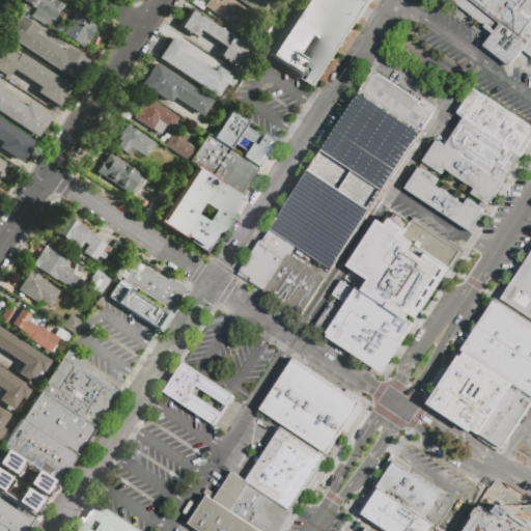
[(54,0),(62,5),(53,21),(50,19),(46,26),(30,16),(34,8),(22,0),(54,0)]
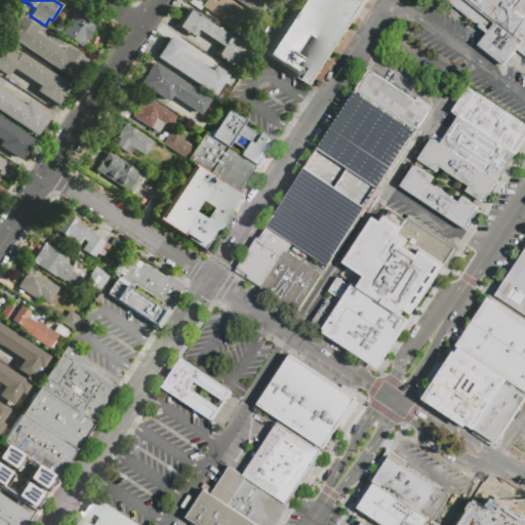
[(229,0),(240,7),(235,15),(230,11),(224,21),(200,5),(203,0),(229,0)]
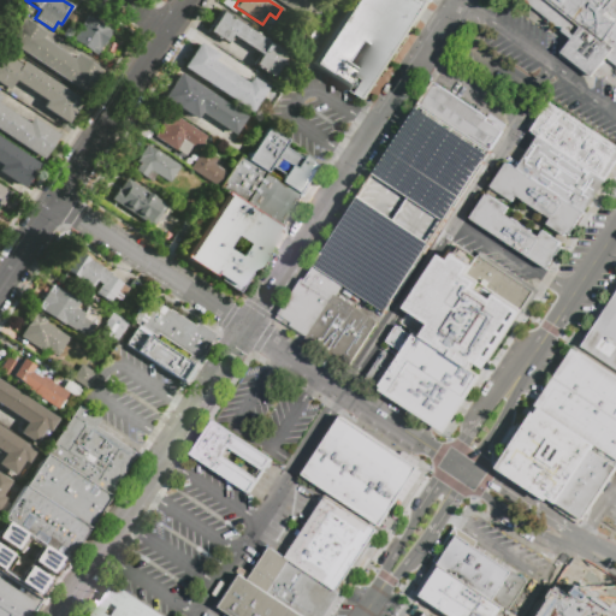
[(272,0),(314,0),(307,11),(301,19),(272,0)]
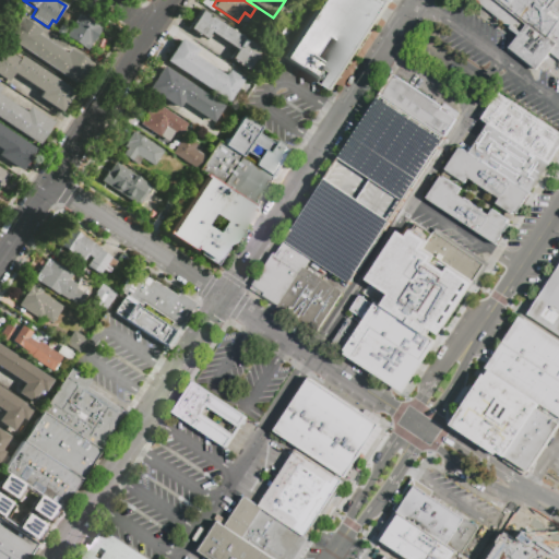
[(317,0),(384,0),(390,3),(332,92),(280,57),(317,0)]
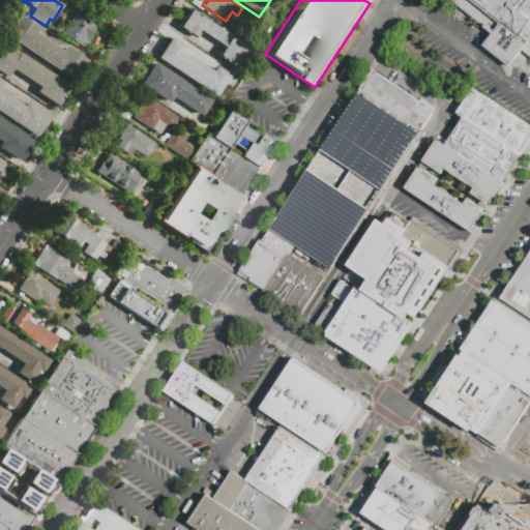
[(278,0),(295,0),(289,10),(277,3),(278,0)]
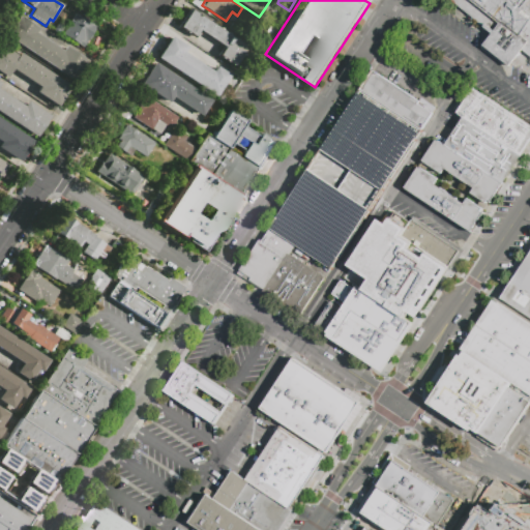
[(529,0),(529,57),(524,53),(510,69),(484,48),(494,37),(447,0),(529,0)]
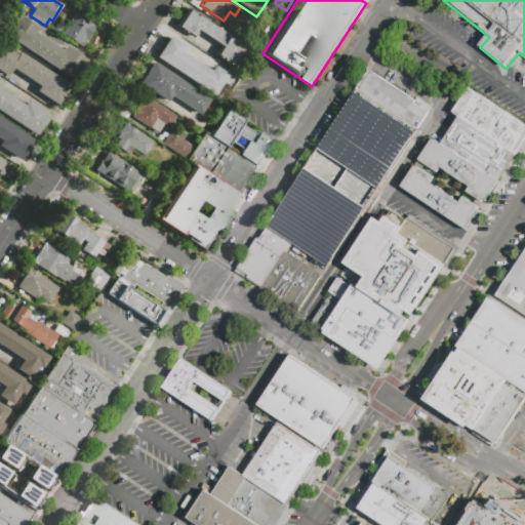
[(177,27),(189,10),(236,41),(237,39),(240,41),(239,43),(244,46),(232,66),(216,55),(221,47),(197,31),(193,37),(177,27)]
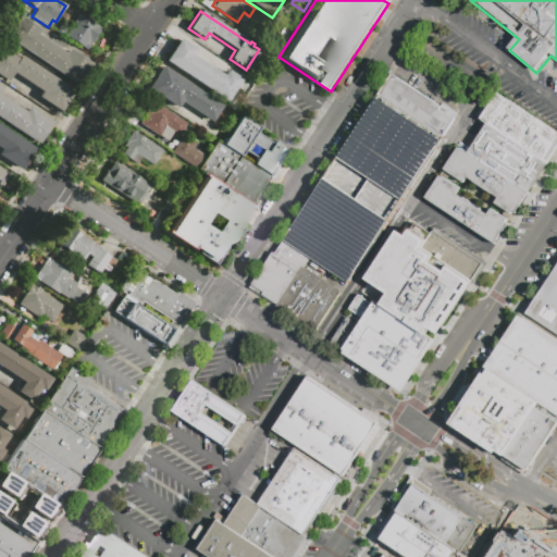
[(86,50),(64,36),(79,14),(101,28),(95,37),(99,40),(93,49),(89,47),(86,50)]
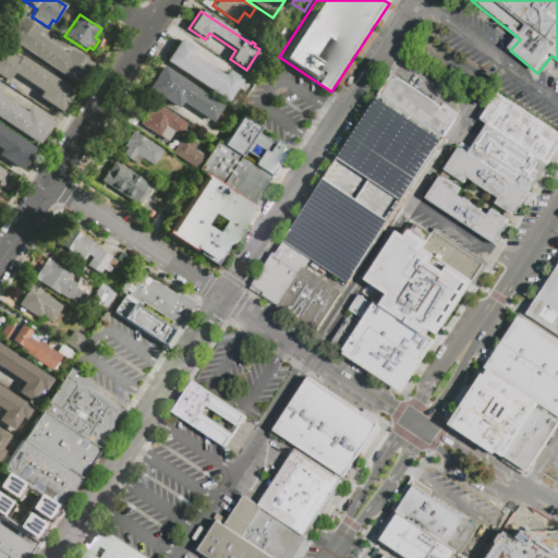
[(65,52),(69,48),(93,64),(79,86),(5,37),(20,15),(39,29),(36,34),(65,52)]
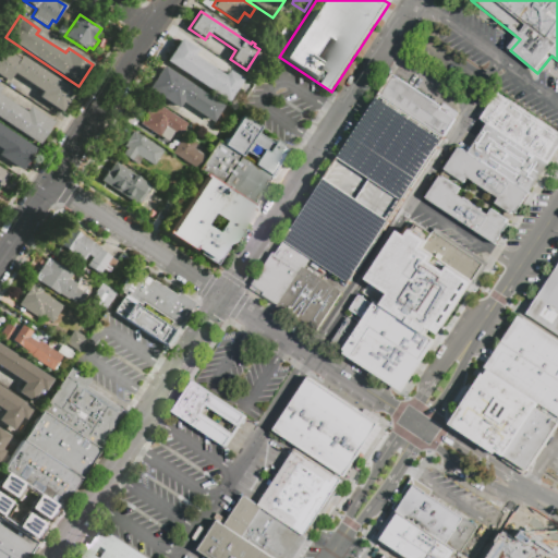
[(256,32),(252,38),(242,32),(247,25),(256,32)]
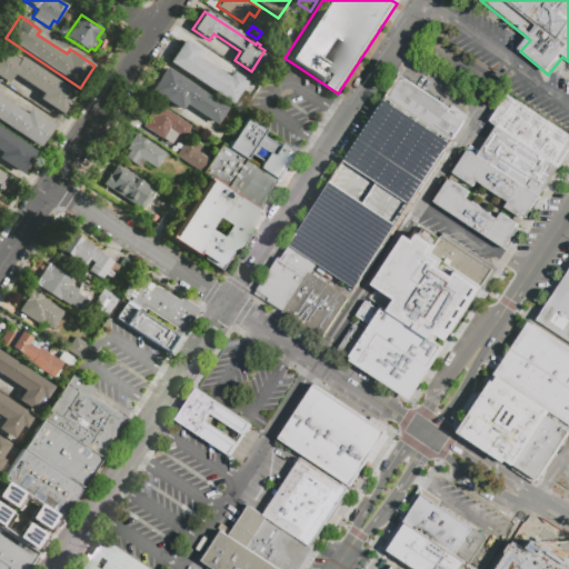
[(246,80),(231,103),(169,61),(185,38),(201,49),(197,56),(228,77),(231,71),(246,80)]
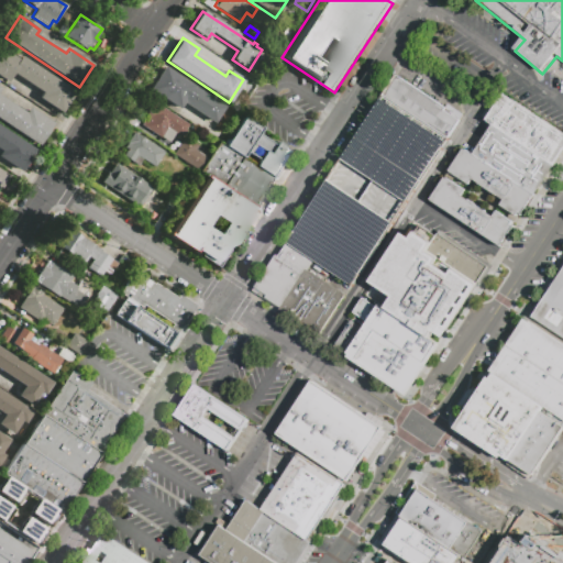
[(61,112),(37,97),(41,92),(12,73),(7,81),(0,77),(0,48),(1,47),(18,58),(20,55),(75,91),(61,112)]
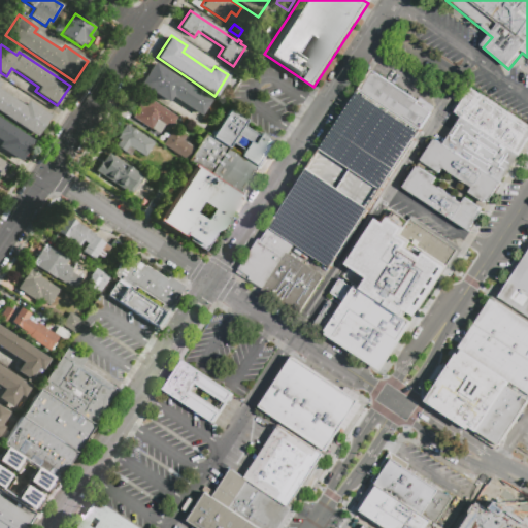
[(168,101),(139,83),(154,62),(210,100),(200,114),(171,96),(168,101)]
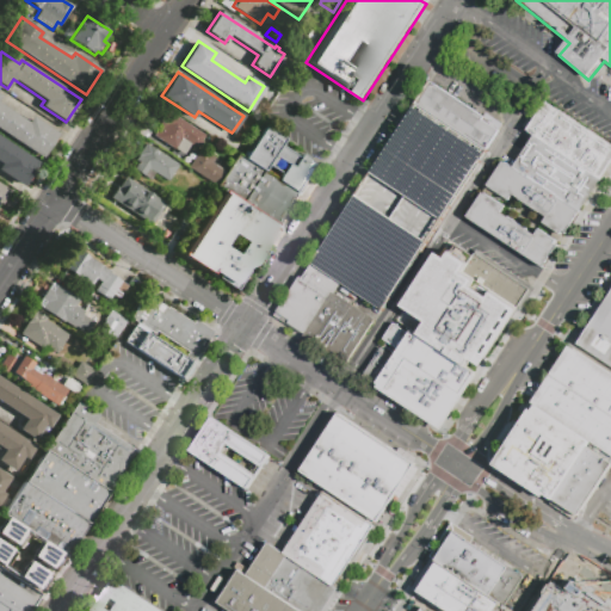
[(504,125),(487,150),(415,104),(430,82),(485,118),(487,113),(504,125)]
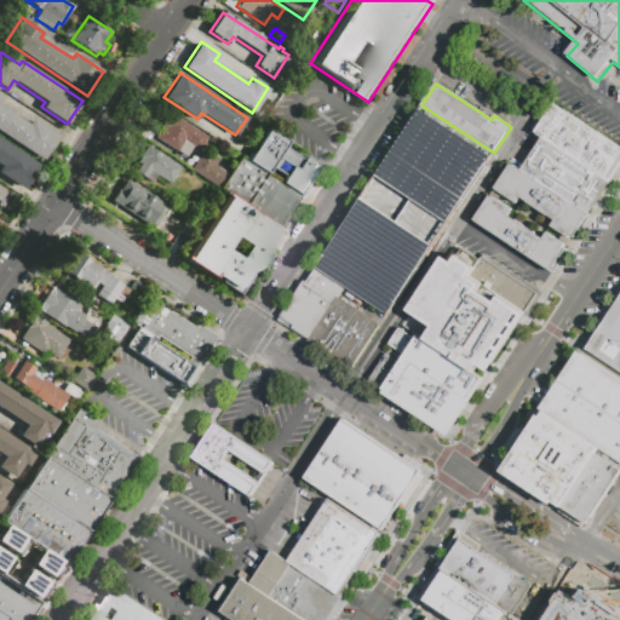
[(619,148),(619,166),(609,182),(543,137),(535,132),(554,103),(619,148)]
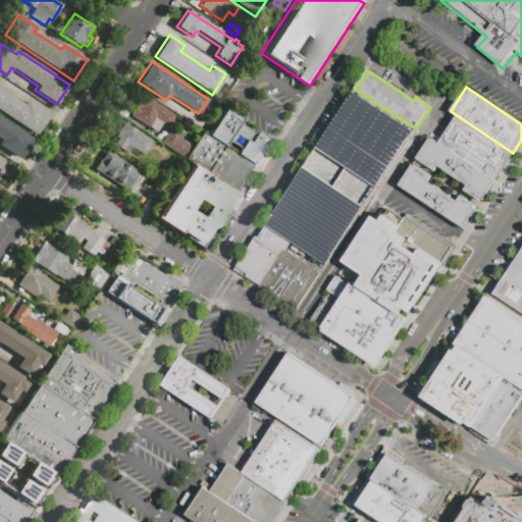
[(49,114),(36,135),(0,111),(0,89),(23,104),(27,99),(49,114)]
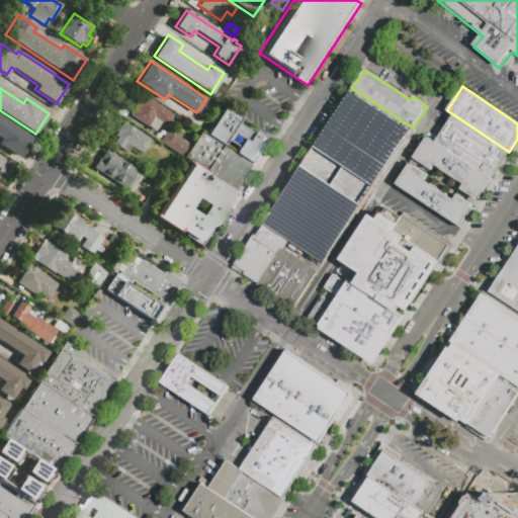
[(323,264),(263,225),(274,206),(343,102),(352,88),(412,127),(410,132),(328,256),(323,264)]
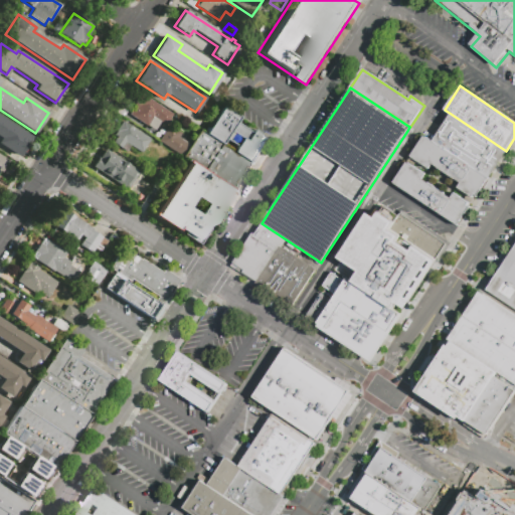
[(135,103),(141,94),(172,114),(165,125),(153,117),(147,126),(129,115),(136,104),(135,103)]
